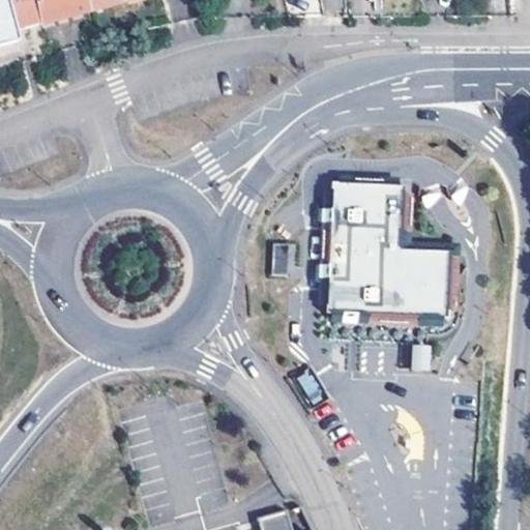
[(0,0),(0,48),(18,43),(15,33),(38,26),(30,0),(0,0)]
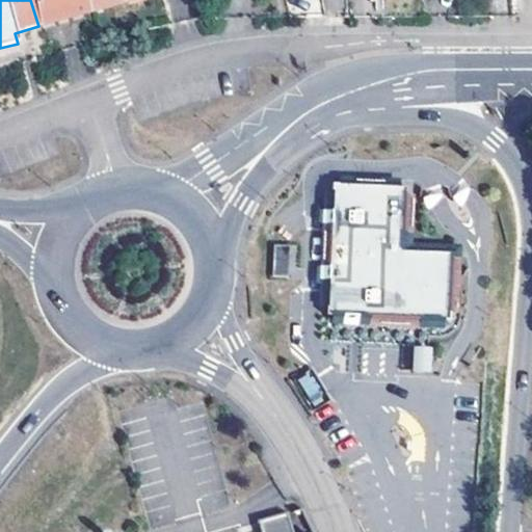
[(30,0),(38,26),(89,12),(86,0),(30,0)]
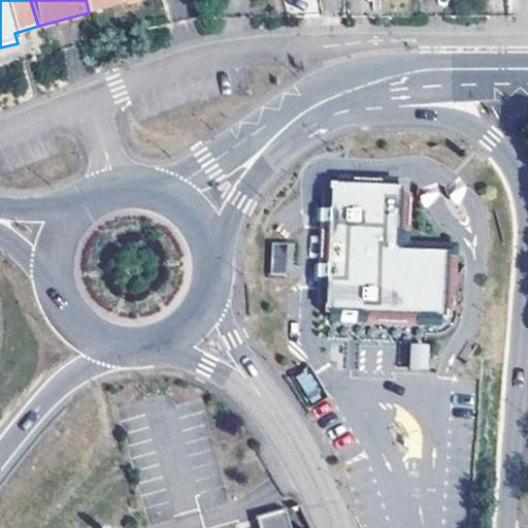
[(86,0),(89,12),(134,0),(86,0)]
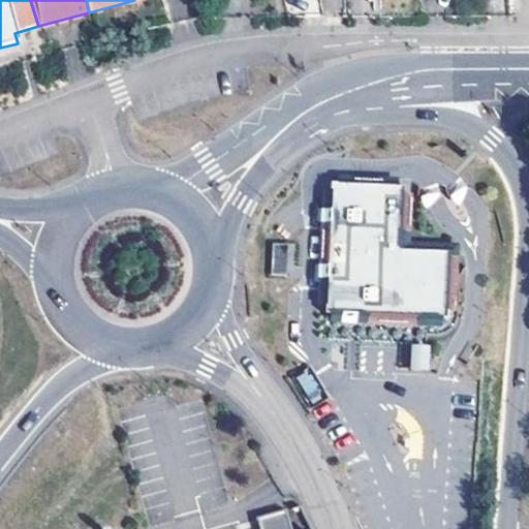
[(404,186),(331,183),(330,210),(323,210),(323,221),(329,221),(327,266),(321,266),(319,298),(324,299),(324,313),(343,314),(446,319),(449,252),(401,250),(404,186)]
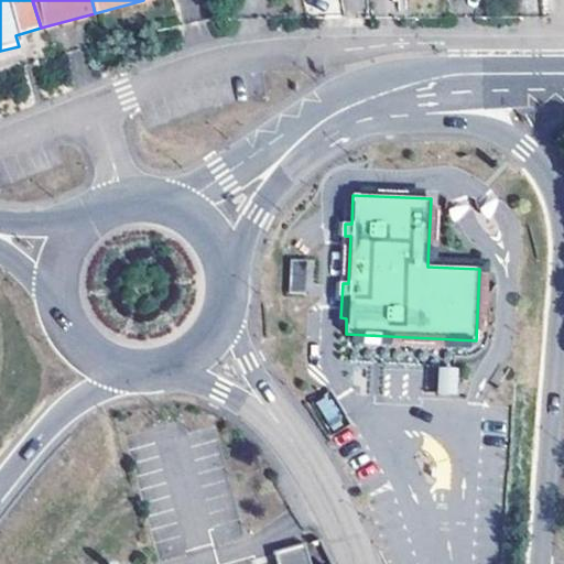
[(307,261),(291,260),(289,293),(306,294),(307,261)]
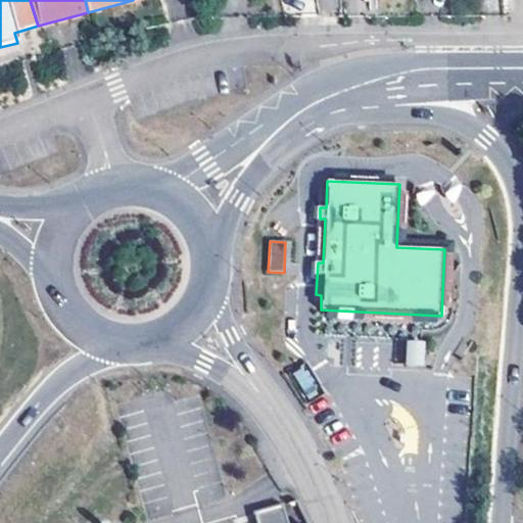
[(407,366),(425,366),(425,339),(406,339),(407,366)]
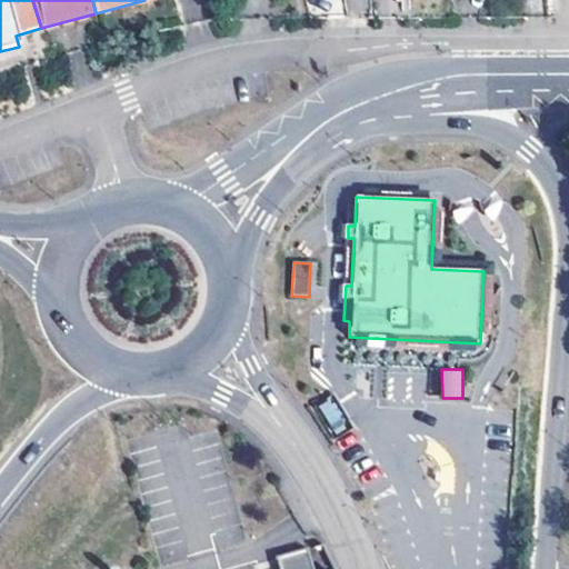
[(332,398),(319,405),(333,432),(347,426),(332,398)]
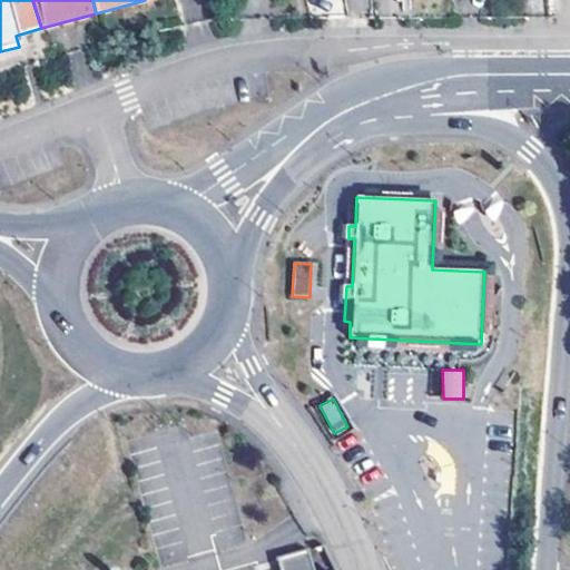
[(333,569),(332,569),(315,569),(308,548),(284,556),(287,569),(333,569)]
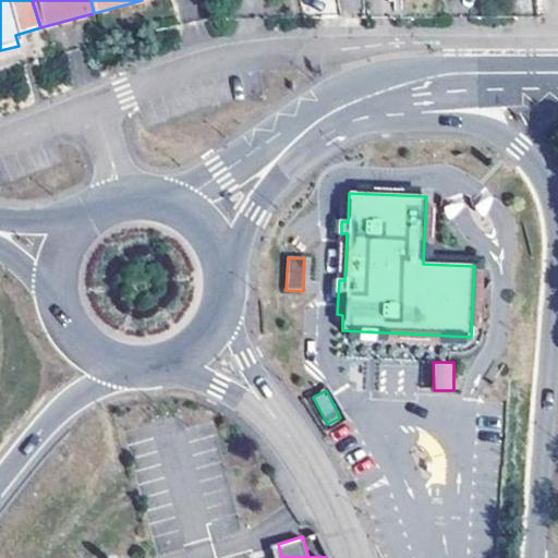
All buildings are outlined.
